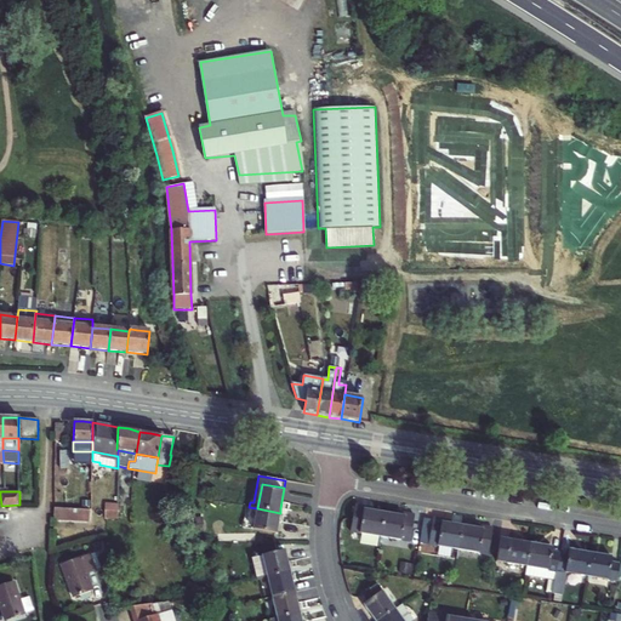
[(118,505),(104,503),(104,519),(118,519),(118,505)]
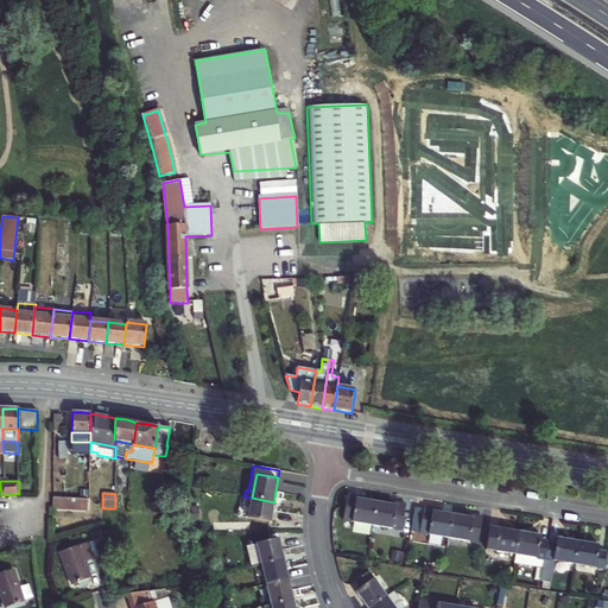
[(372,526),(377,504),(361,500),(362,498),(347,495),(343,521),(372,526)]
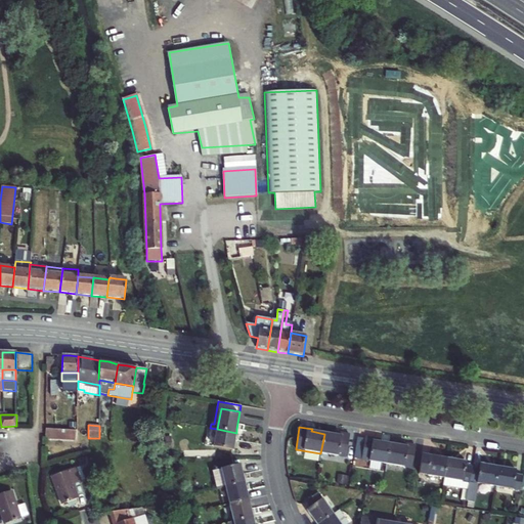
[(214,447),(217,429),(210,428),(209,438),(206,438),(205,445),(214,447)]
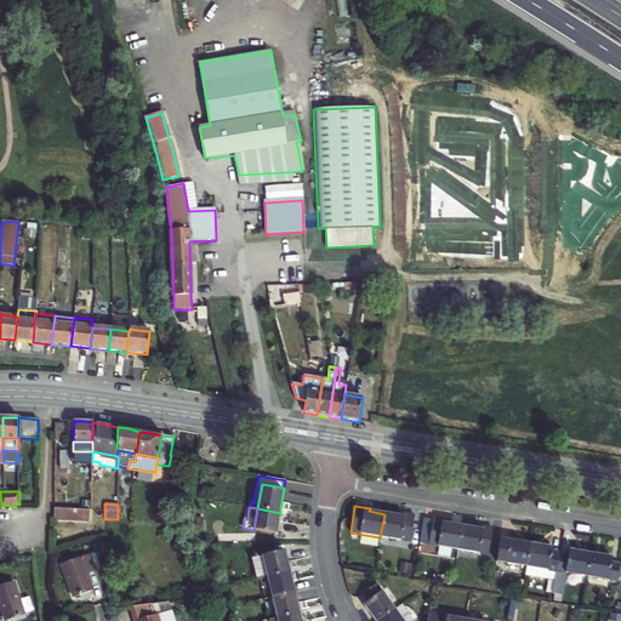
[(90,511),(55,508),(53,519),(89,522),(90,511)]
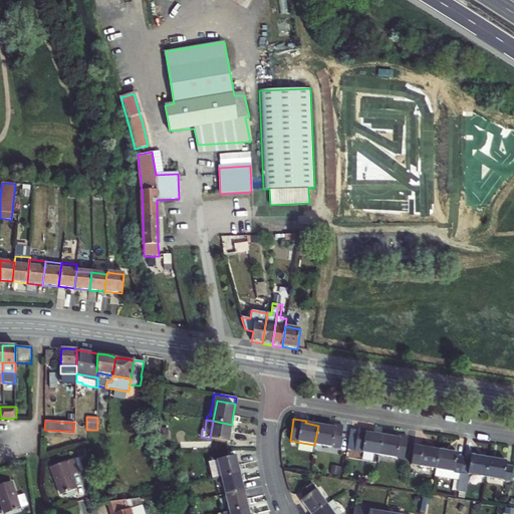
[(232,425),(213,421),(210,439),(228,442),(231,428),(232,425)]
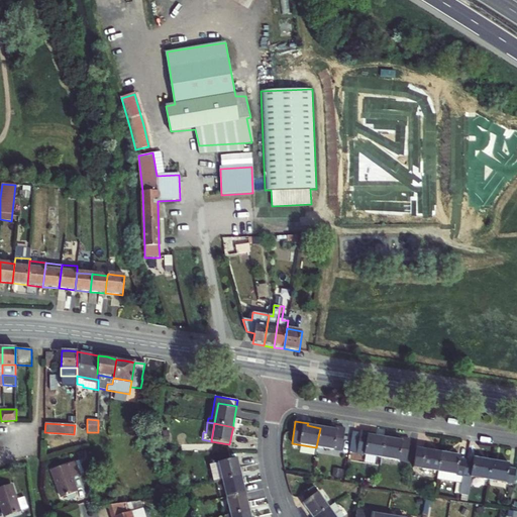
[(332,430),(320,428),(316,447),(341,451),(345,429),(333,427),(332,430)]
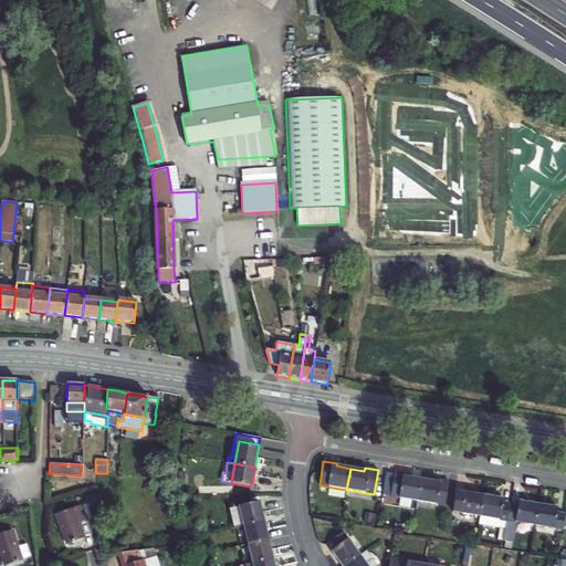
[(391,493),(394,474),(386,473),(383,492),(391,493)]
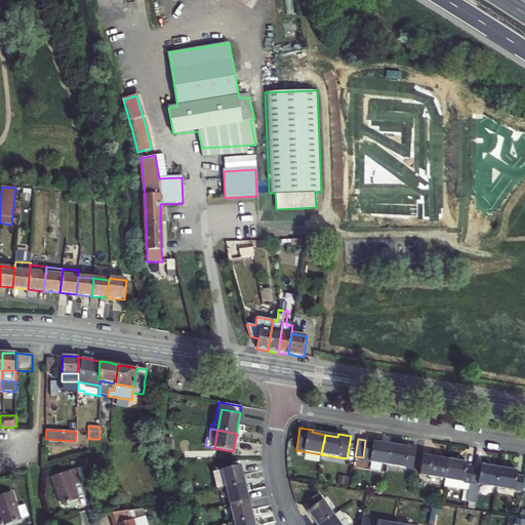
[(388,466),(391,445),(377,443),(378,441),(366,439),(365,440),(363,457),(362,461),(388,466)]
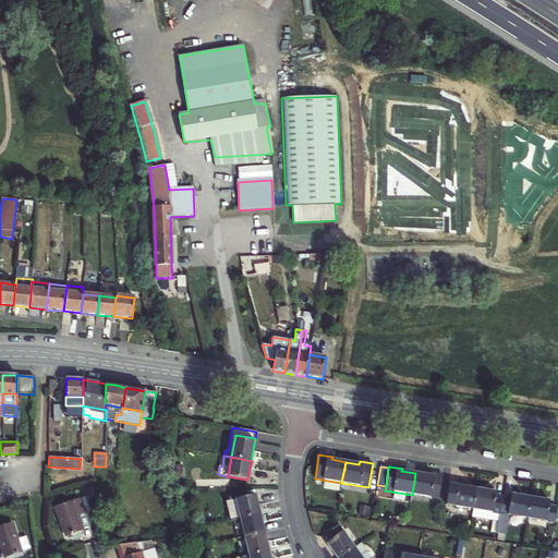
[(431,497),(434,474),(429,473),(429,475),(415,473),(412,495),(431,497)]
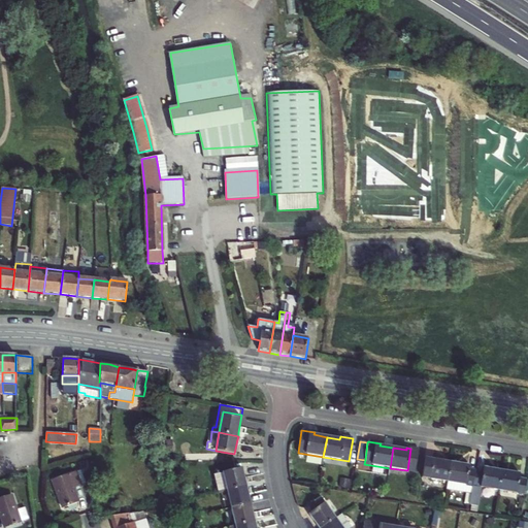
[(419,450),(410,449),(407,470),(416,472),(419,450)]
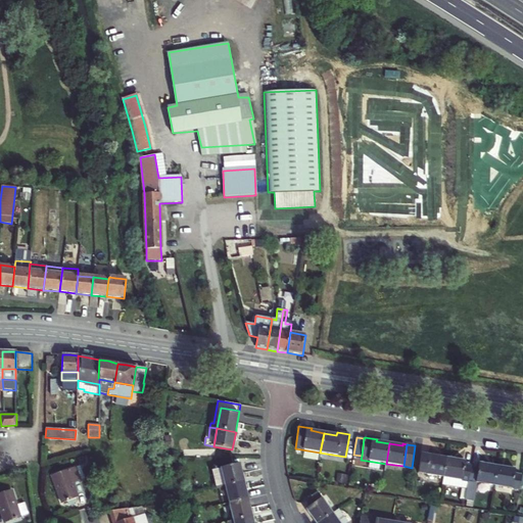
[(443,478),(446,459),(421,455),(418,474),(443,478)]
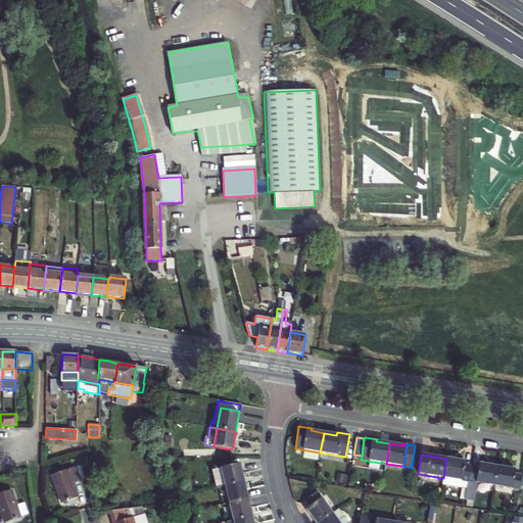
[(443,478),(462,481),(464,466),(465,462),(446,459),(443,478)]
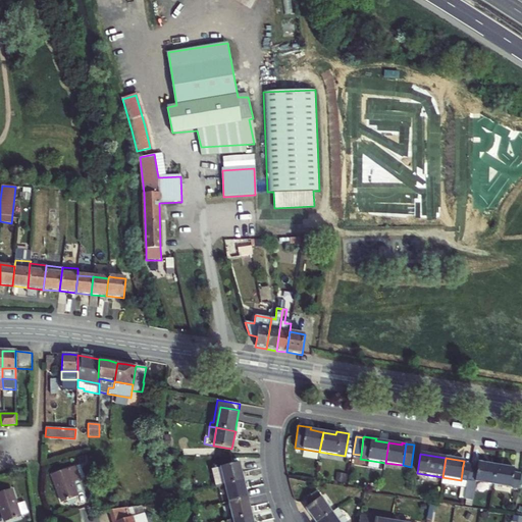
[(240,463),(220,468),(224,485),(244,481),(243,477),(240,463)]
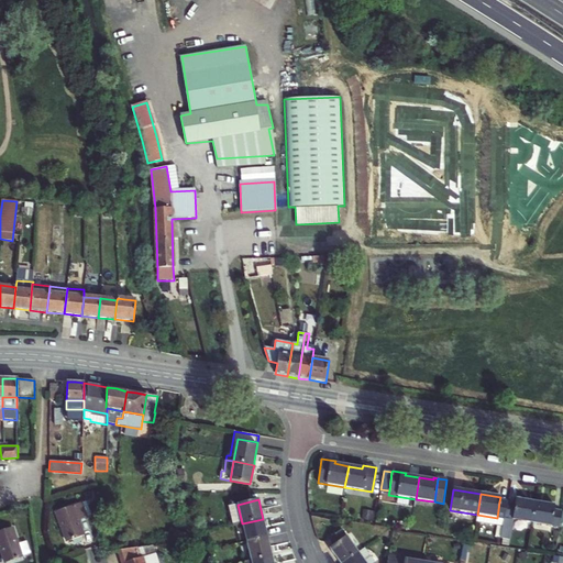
[(515,504),(512,520),(514,520),(531,523),(534,503),(516,499),(515,504)]
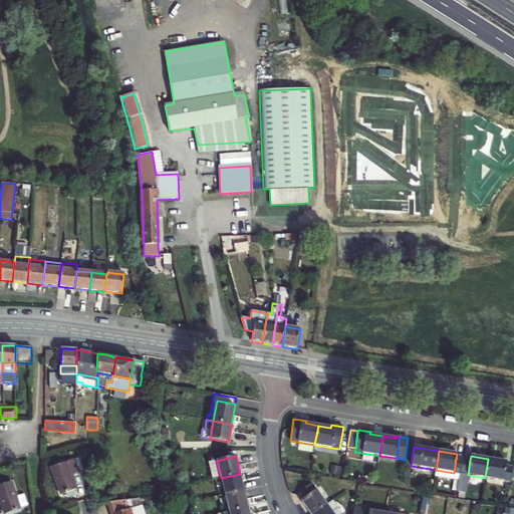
[(456,458),(454,473),(460,474),(463,459),(456,458)]
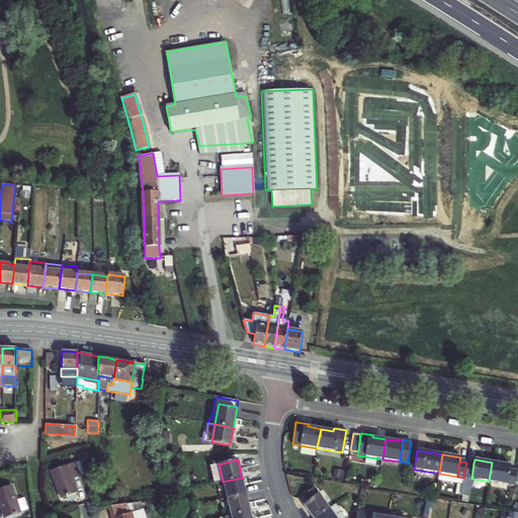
[(463,478),(471,479),(473,463),(466,462),(463,478)]
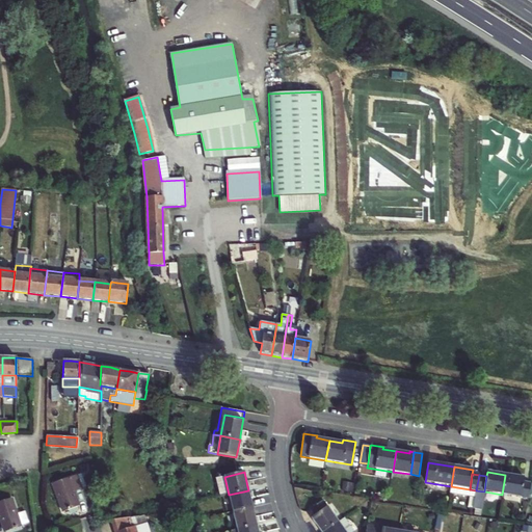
[(502,495),(521,498),(523,482),(524,478),(505,475),(502,495)]
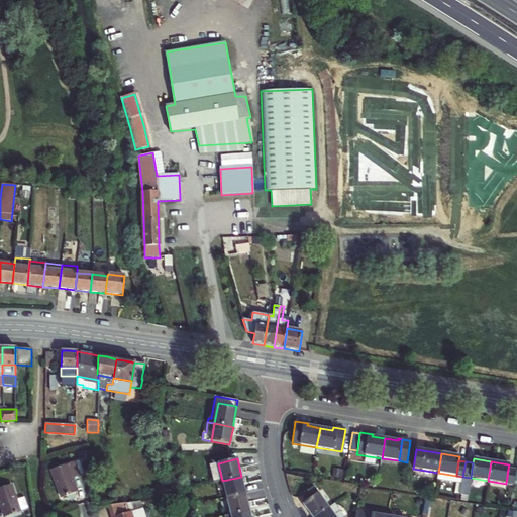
[(74,462),(52,471),(62,498),(77,493),(72,479),(79,476),(74,462)]
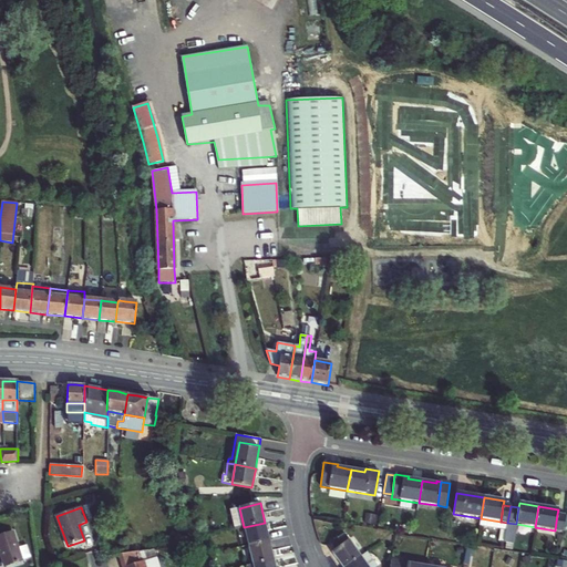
[(237,529),(244,527),(239,508),(230,511),(235,529),(237,529)]
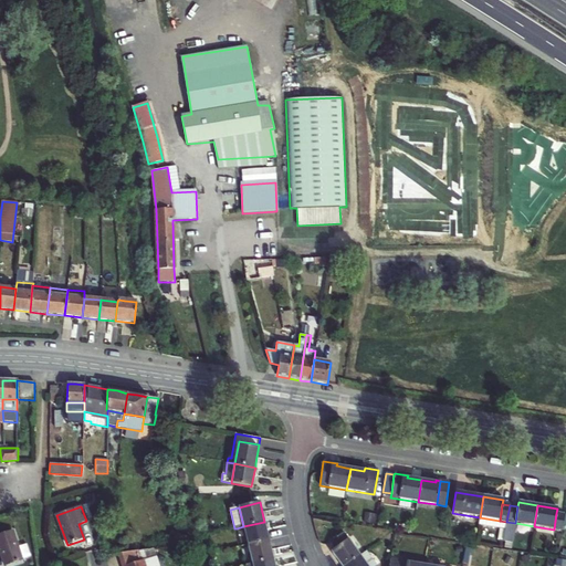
[(377,514),(365,512),(364,522),(375,524),(377,514)]
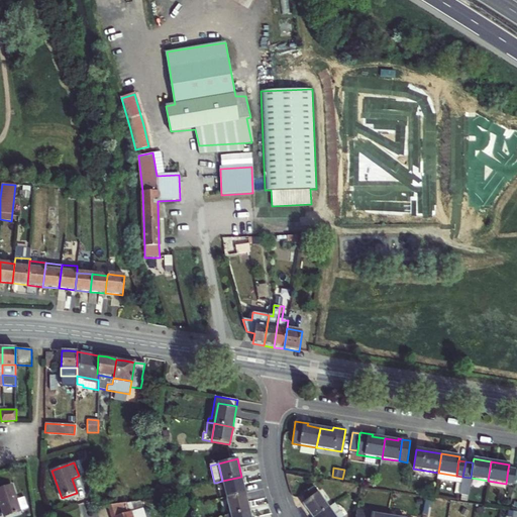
[(508,469),(506,484),(513,485),(514,479),(516,470),(508,469)]
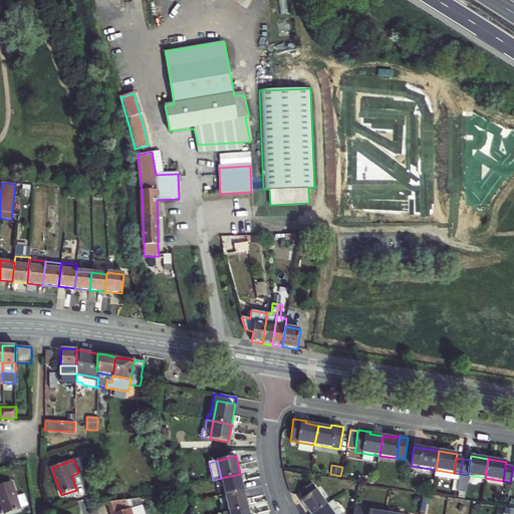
[(459,481),(460,474),(454,473),(436,470),(435,477),(459,481)]
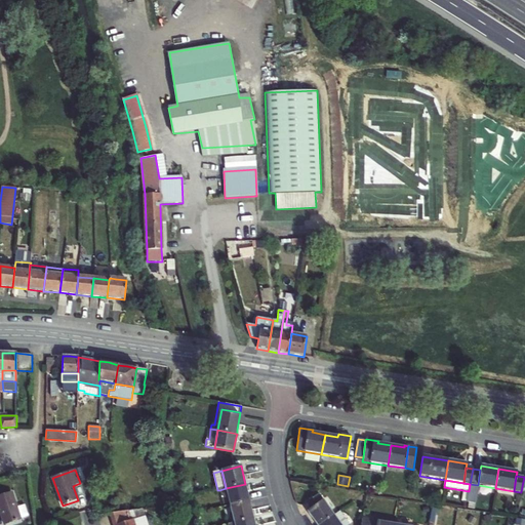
[(246,487),(245,484),(226,488),(230,503),(230,506),(249,501),(246,487)]
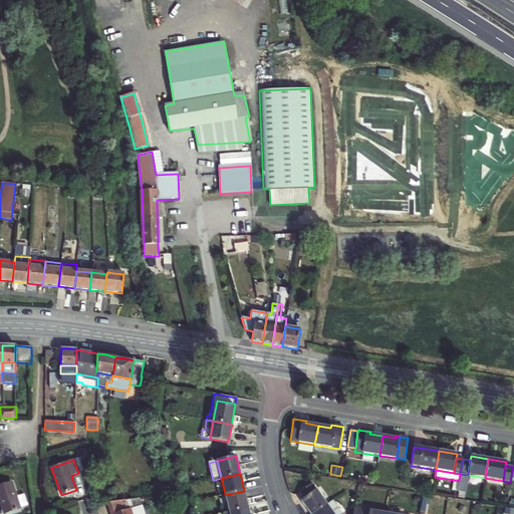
[(468,475),(460,474),(459,481),(458,492),(466,493),(469,475),(468,475)]
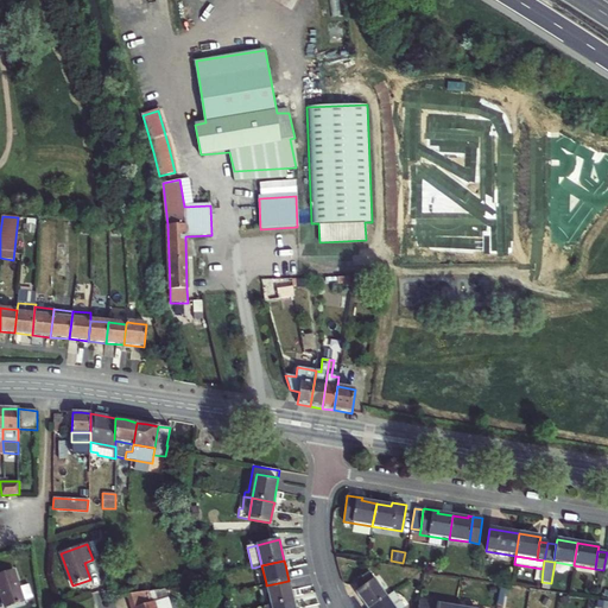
[(261,584),(266,583),(261,565),(254,568),(255,575),(259,574),(261,584)]
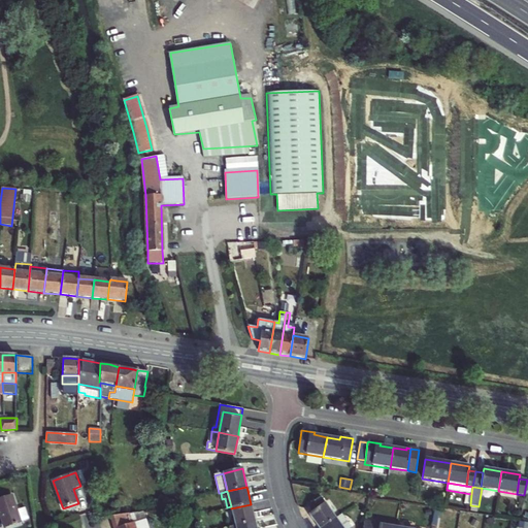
[(11,495),(0,498),(0,515),(4,527),(5,527),(21,523),(11,495)]
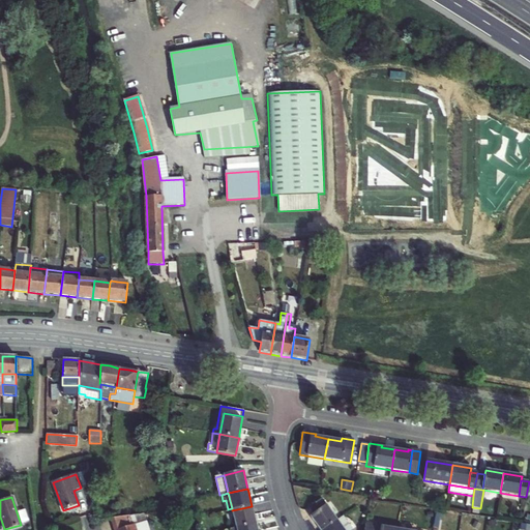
[(314,514),(310,517),(319,529),(323,529),(336,520),(321,499),(308,507),(314,514)]
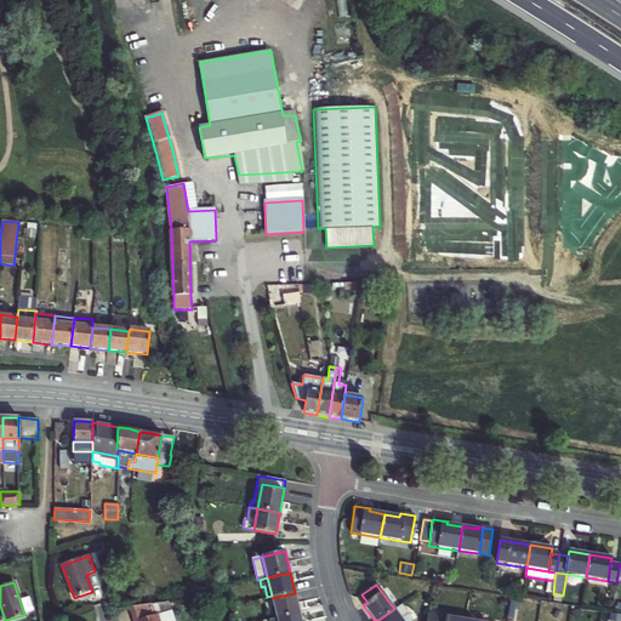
[(298,610),(295,593),(272,598),(277,619),(300,614),(298,610)]
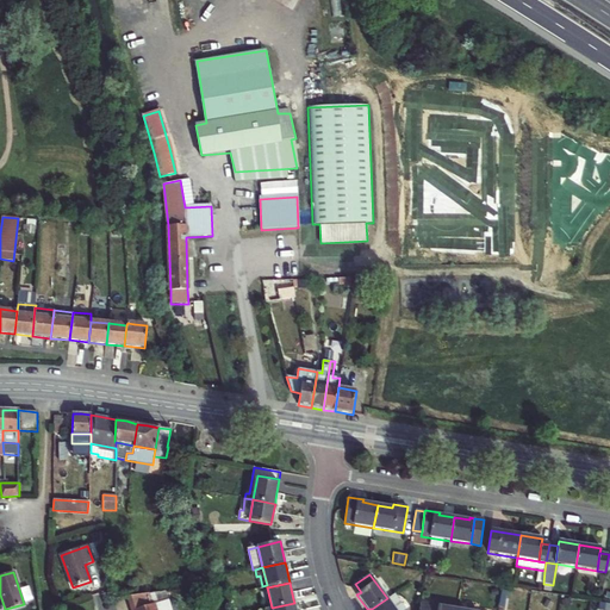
[(267,587),(260,590),(265,609),(272,608),(267,587)]
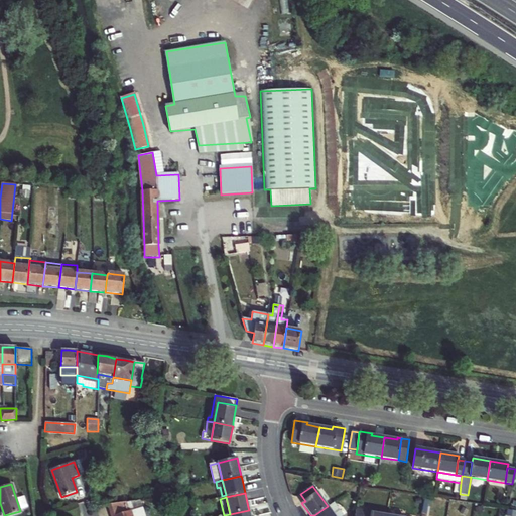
[(133,509),(131,501),(125,501),(108,504),(112,515),(144,515),(141,507),(133,509)]
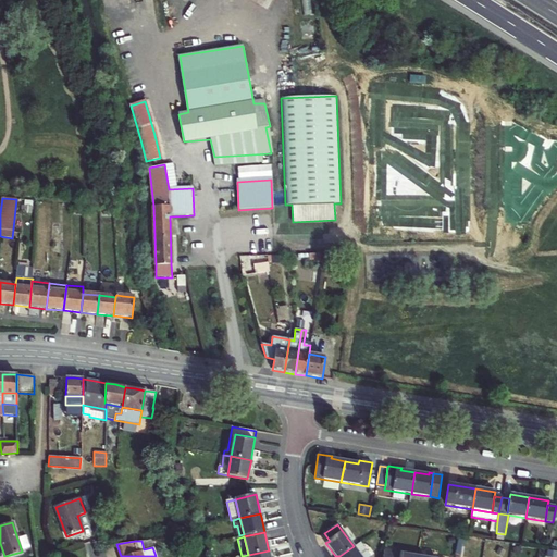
[(361,543),(355,547),(361,556),(367,556),(370,555),(361,543)]
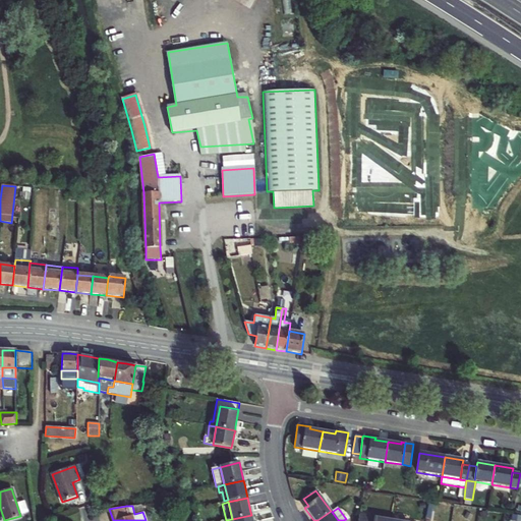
[(482,519),(487,518),(486,515),(488,515),(486,510),(480,512),(482,519)]
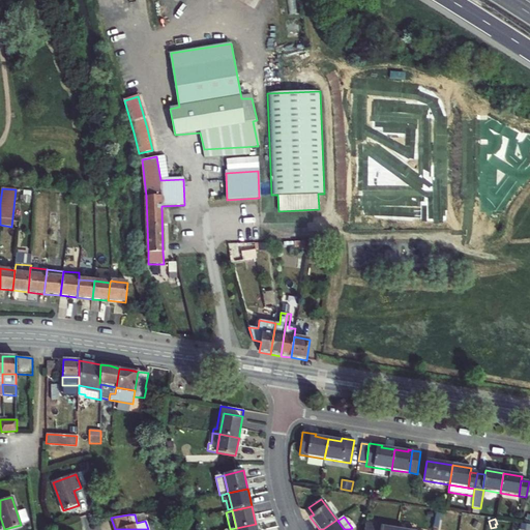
[(344,529),(337,521),(336,520),(323,529),(344,529)]
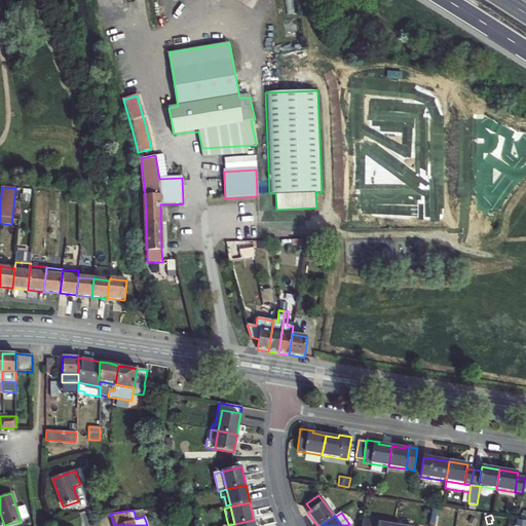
[(477,520),(472,517),(468,522),(474,525),(477,520)]
